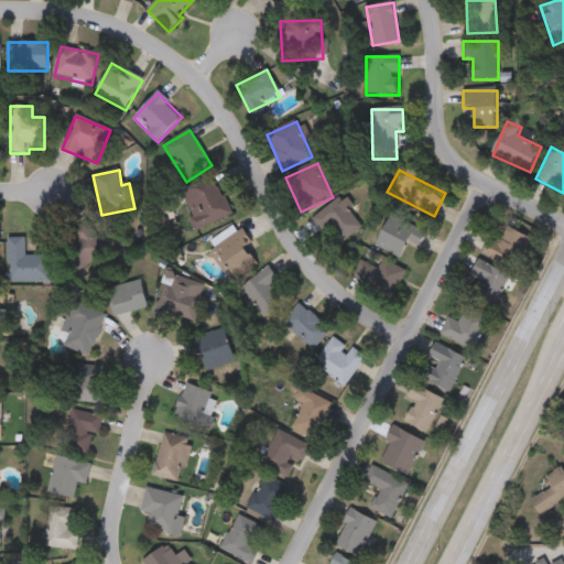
[(231,215),(205,227),(187,190),(214,177),(231,215)]
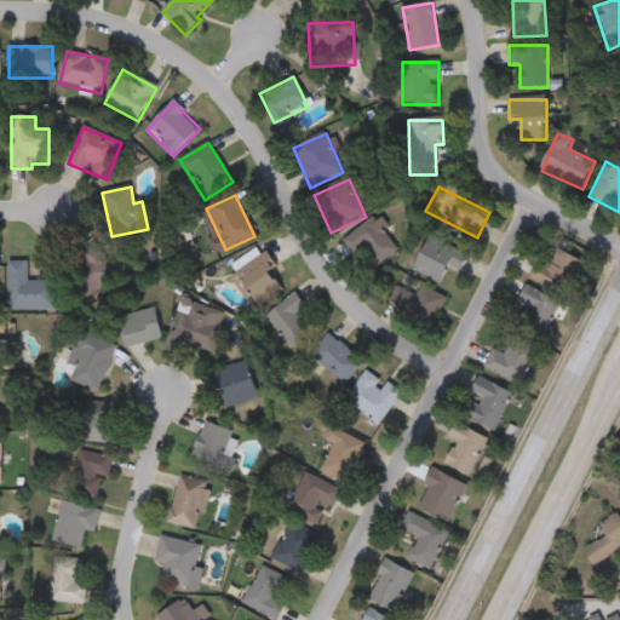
[(372,273),(343,245),(369,217),(399,246),(372,273)]
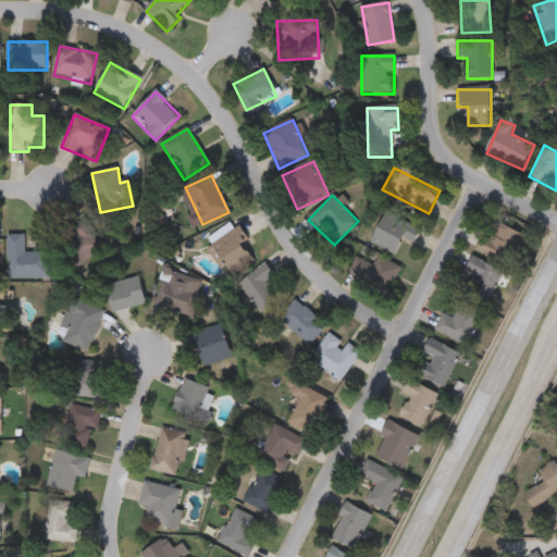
[(371,244),(385,213),(420,231),(412,246),(403,242),(395,256),(371,244)]
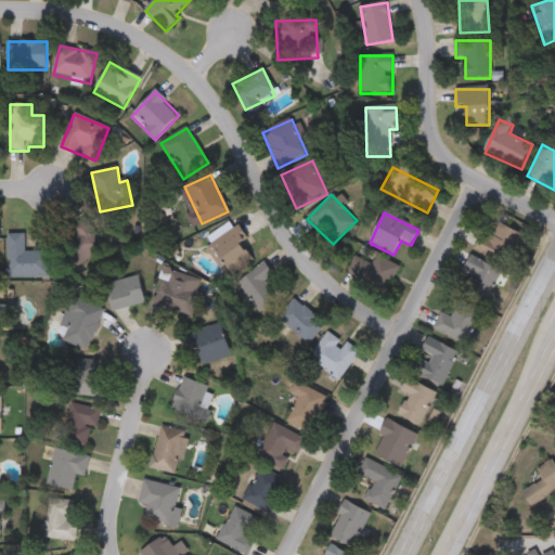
[(104,243),(75,263),(61,243),(89,222),(104,243)]
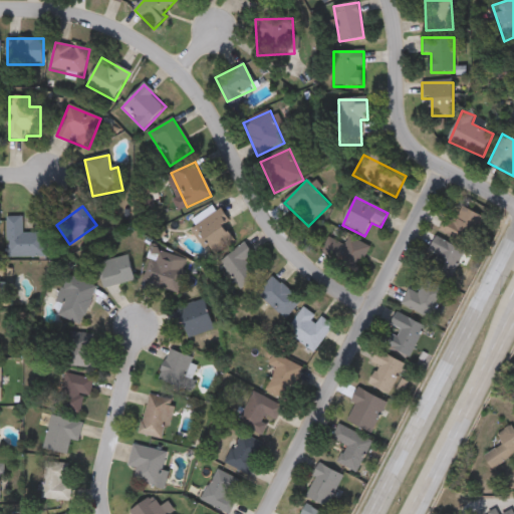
[(228,222),(224,225),(235,241),(211,258),(191,228),(219,209),(228,222)]
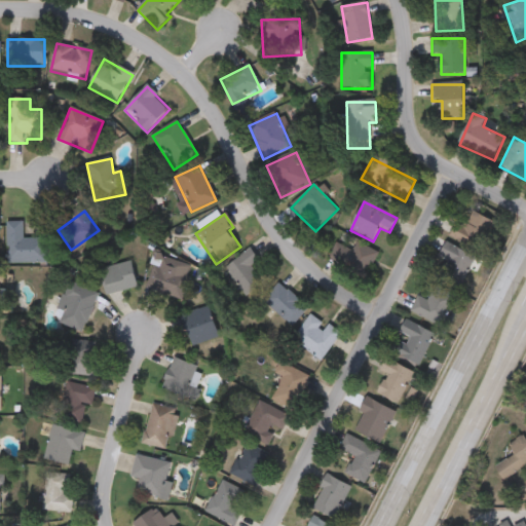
[(468,224),(471,214),(492,220),(484,250),(450,240),(455,221),(468,224)]
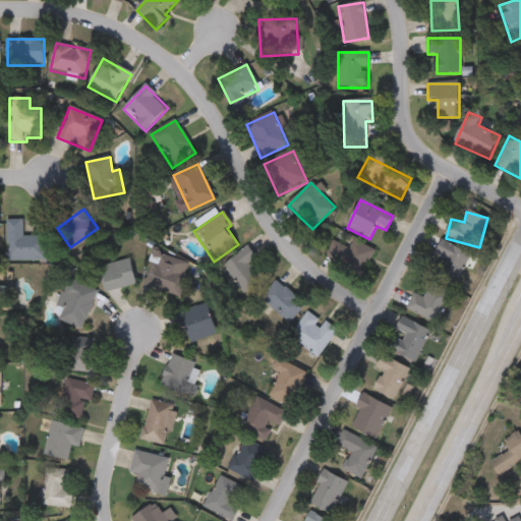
[(23,220),(23,236),(46,236),(46,262),(7,262),(7,220),(23,220)]
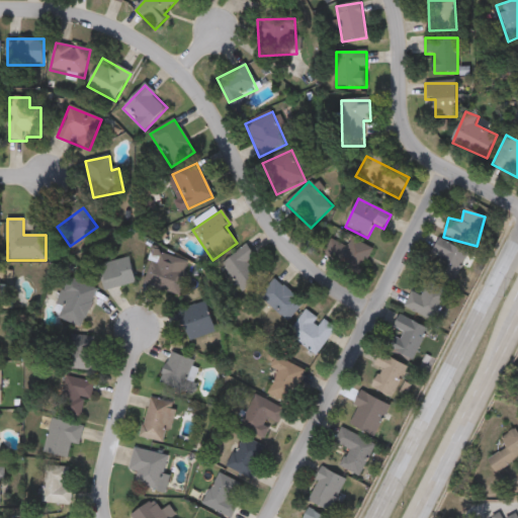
[(347,246),(352,238),(373,249),(360,274),(324,256),(332,239),(347,246)]
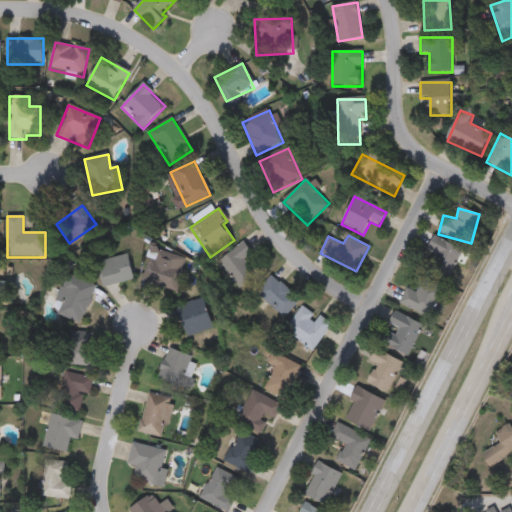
[(438,254),(428,250),(433,238),(461,249),(449,282),(430,275),(438,254)]
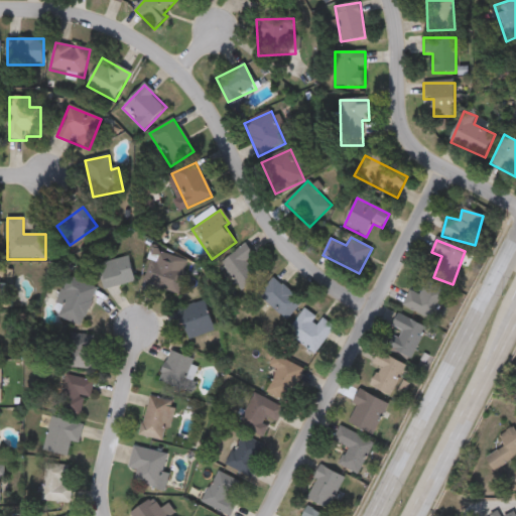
[(255,256),(248,261),(260,277),(242,291),(221,263),(246,244),(255,256)]
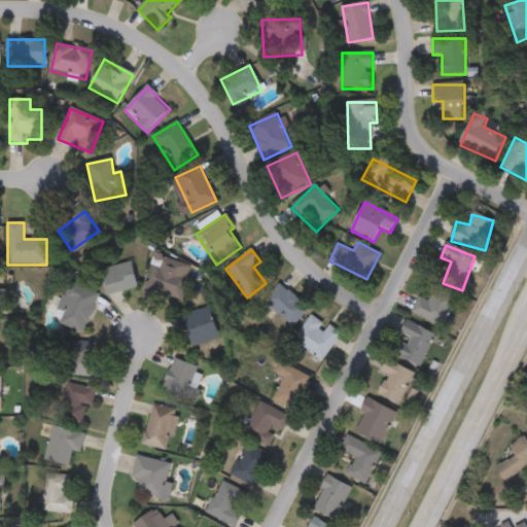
[(192,268),(182,302),(146,290),(157,256),(192,268)]
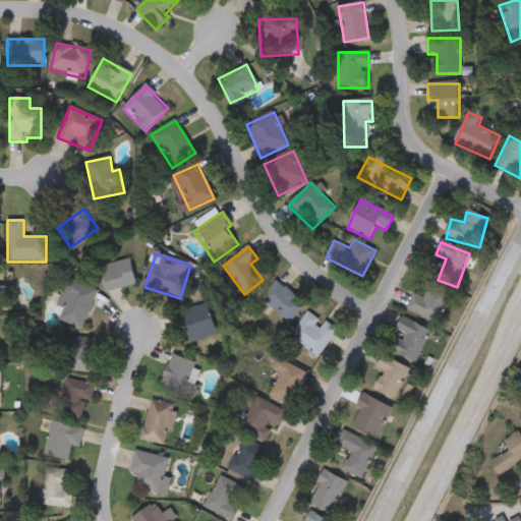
[(135,286),(106,291),(101,266),(130,261),(135,286)]
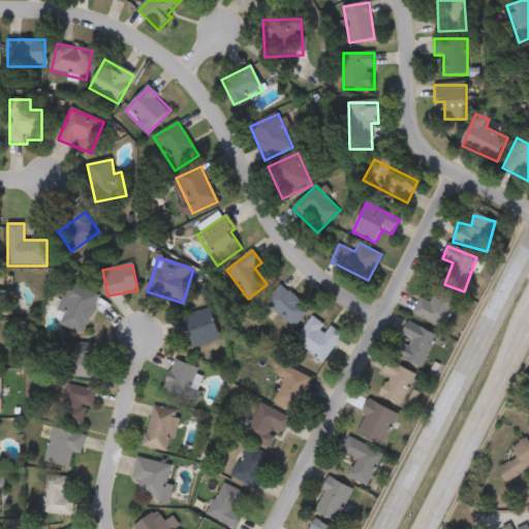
[(58,313),(69,283),(99,296),(83,336),(61,328),(66,316),(58,313)]
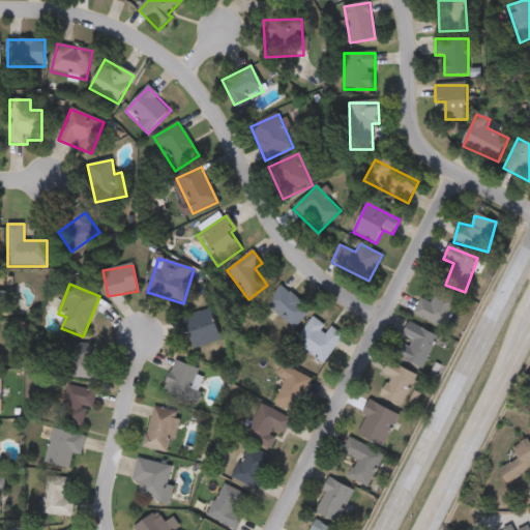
[(294,329),(266,303),(282,286),(311,312),(294,329)]
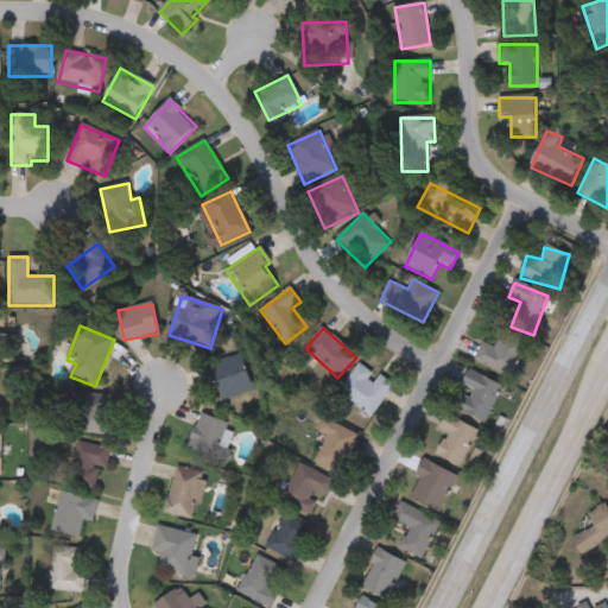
[(475,361),(483,343),(495,349),(504,333),(529,344),(512,379),(475,361)]
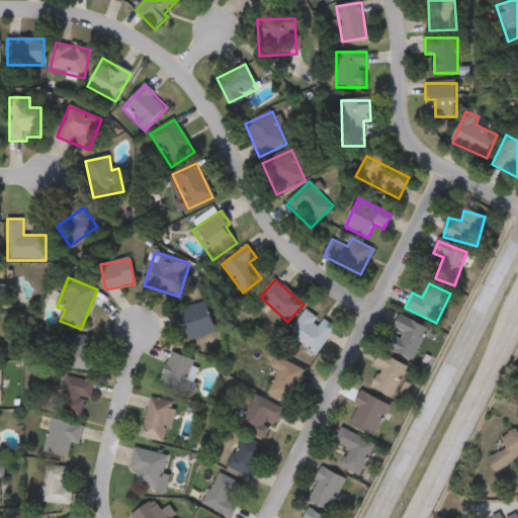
[(188,342),(178,312),(205,303),(216,333),(188,342)]
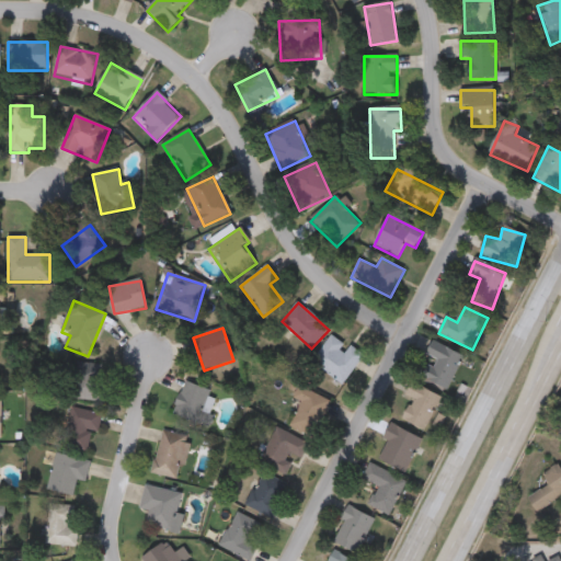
[(343,386),(312,363),(333,335),(347,346),(348,345),(365,357),(343,386)]
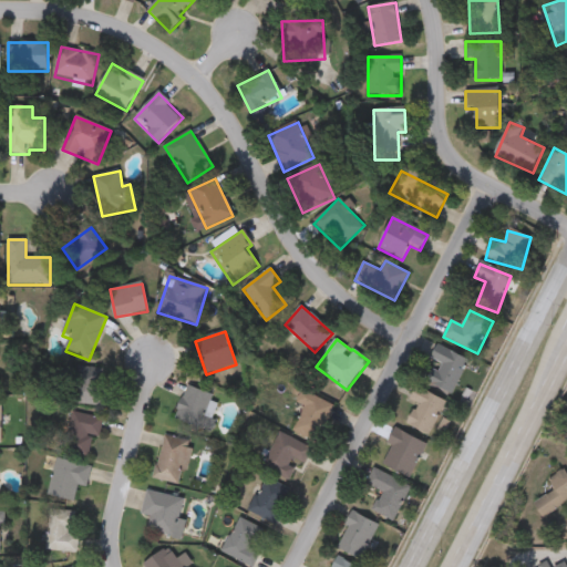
[(432,371),(437,373),(442,364),(432,359),(437,347),(468,360),(454,394),(426,382),(432,371)]
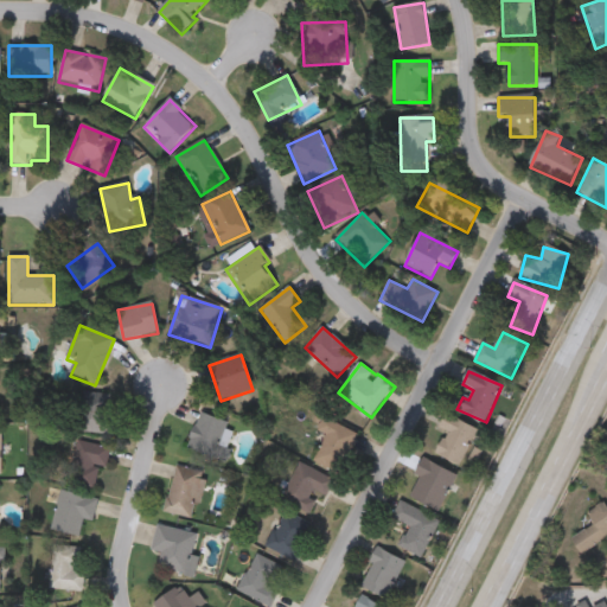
[(112,434),(82,434),(83,396),(112,396),(112,434)]
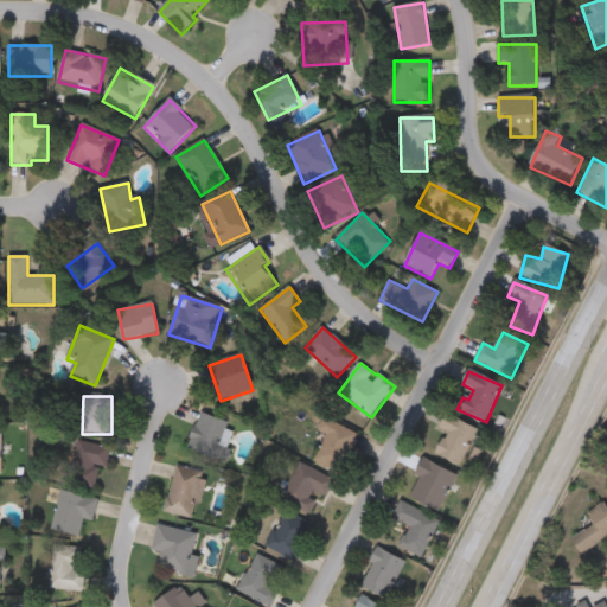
[(186,449),(200,414),(237,428),(223,464),(186,449)]
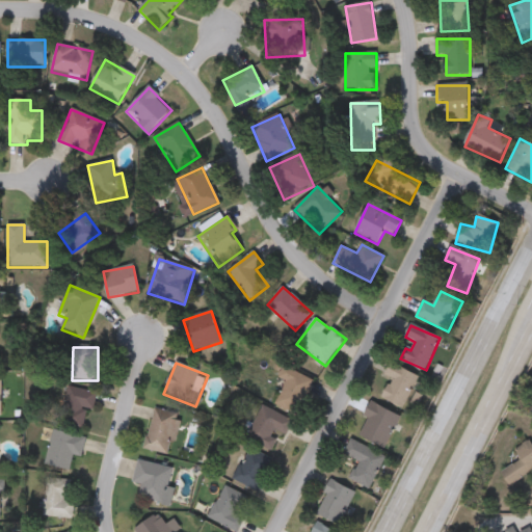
[(391,380),(383,377),(391,364),(419,377),(402,409),(381,399),(391,380)]
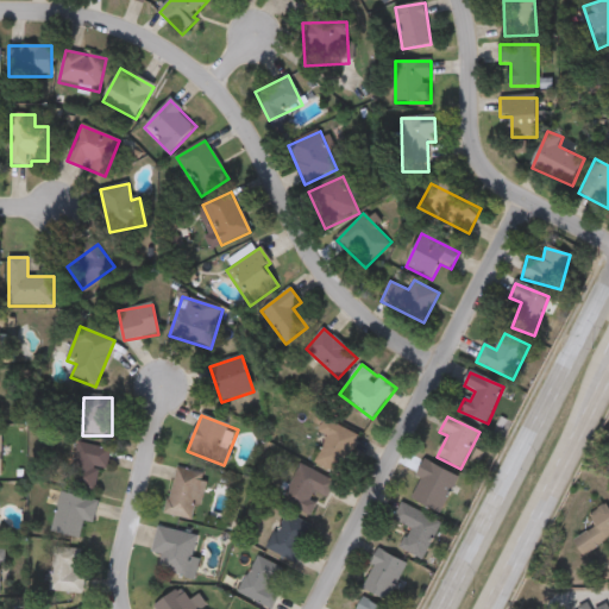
[(359,437),(339,477),(314,465),(327,438),(318,433),(324,419),(359,437)]
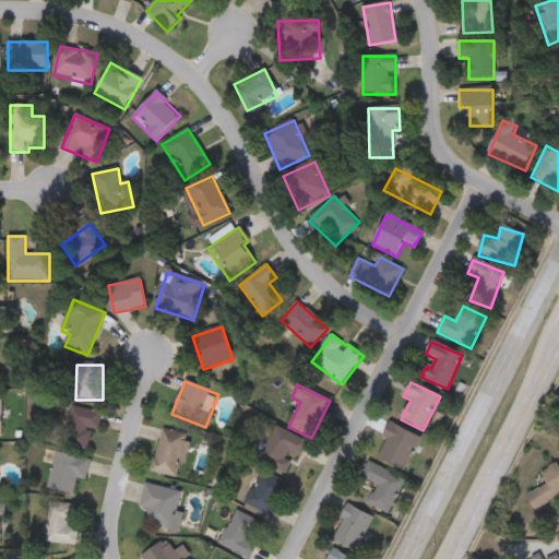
[(100,414),(92,453),(62,447),(71,407),(100,414)]
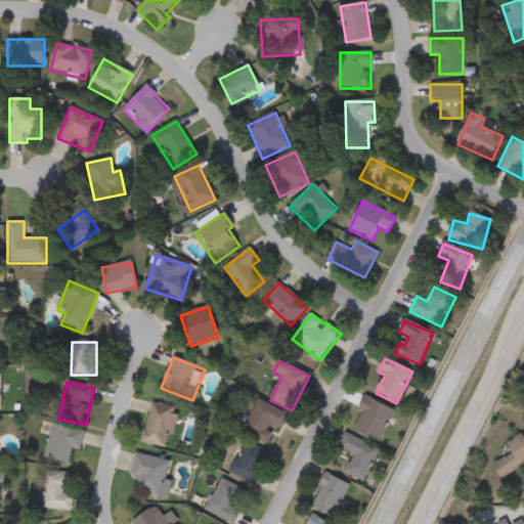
[(380,442),(351,428),(365,397),(395,411),(380,442)]
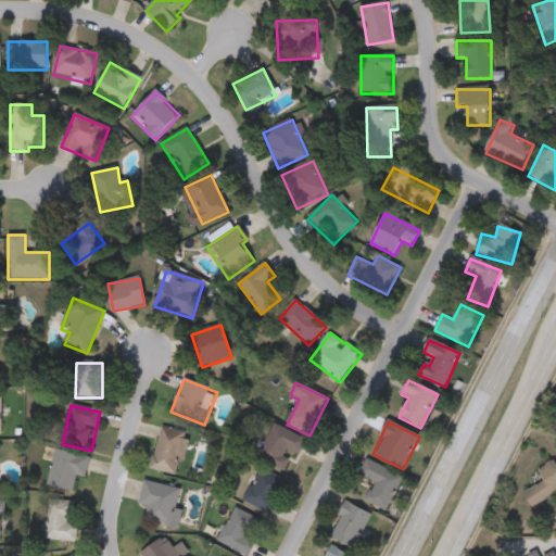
[(288,455),(282,467),(258,456),(273,425),(307,440),(298,459),(288,455)]
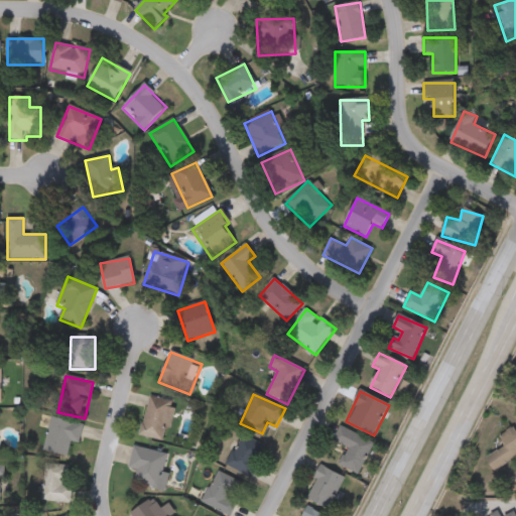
[(140,437),(148,396),(173,402),(165,442),(140,437)]
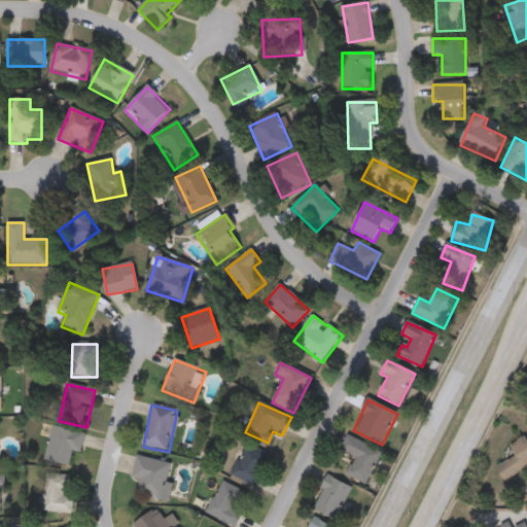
[(81,454),(72,452),(69,467),(44,462),(51,427),(85,434),(81,454)]
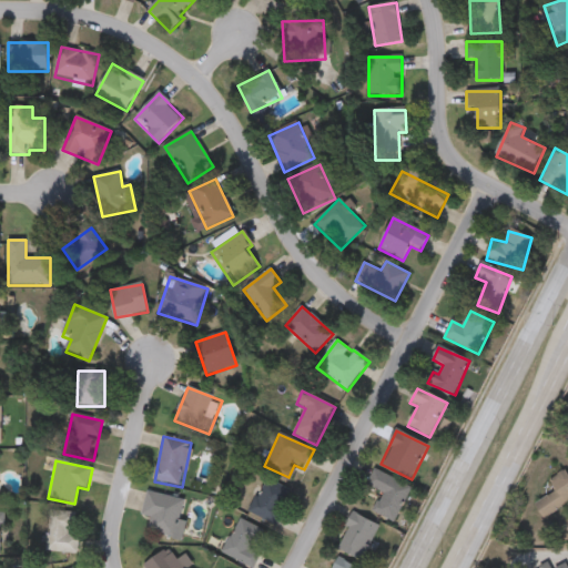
[(412,487),(395,523),(374,513),(383,494),(366,486),(374,470),(412,487)]
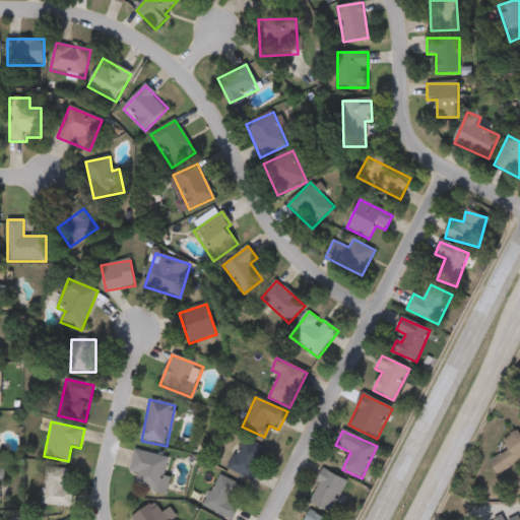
[(519,461),(519,435),(517,432),(504,442),(510,450),(491,463),(500,476),(519,461)]
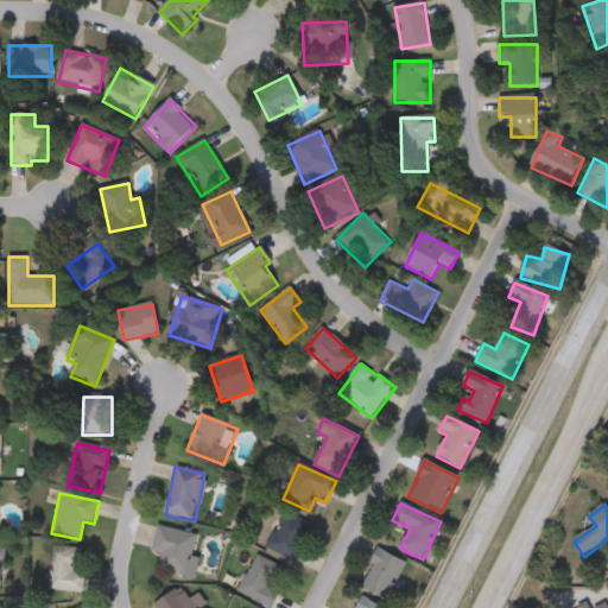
[(266,548),(286,512),(311,525),(291,561),(266,548)]
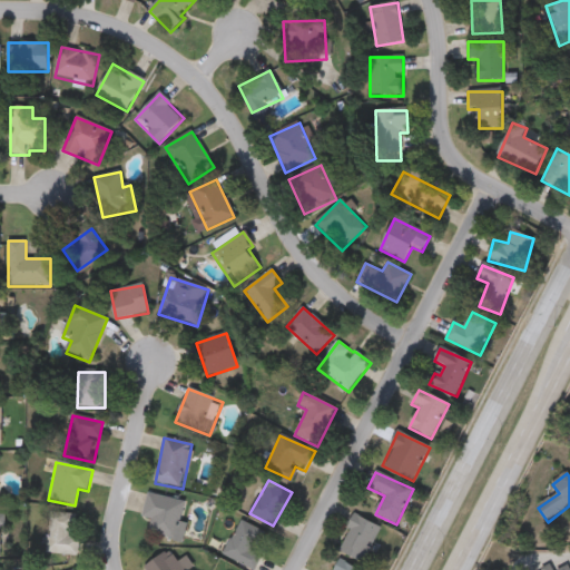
[(184,503),(174,541),(149,533),(151,521),(143,518),(149,493),(184,503)]
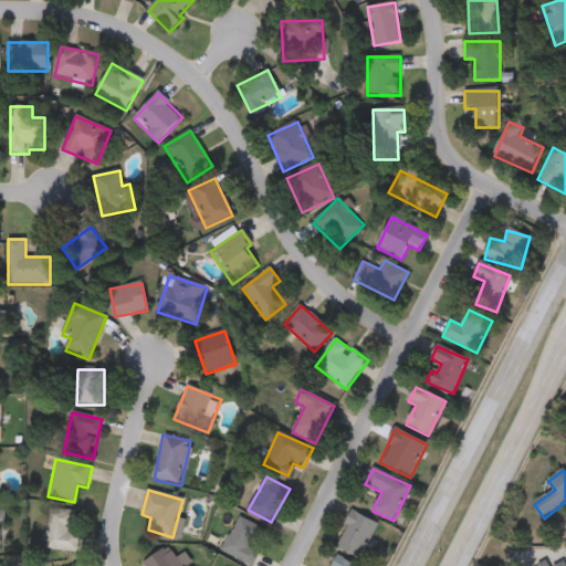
[(79,511),(77,553),(48,552),(49,510),(79,511)]
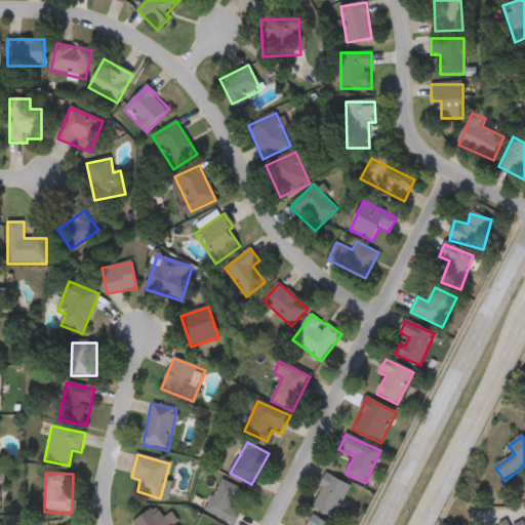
[(352,487),(336,520),(311,508),(327,475),(352,487)]
